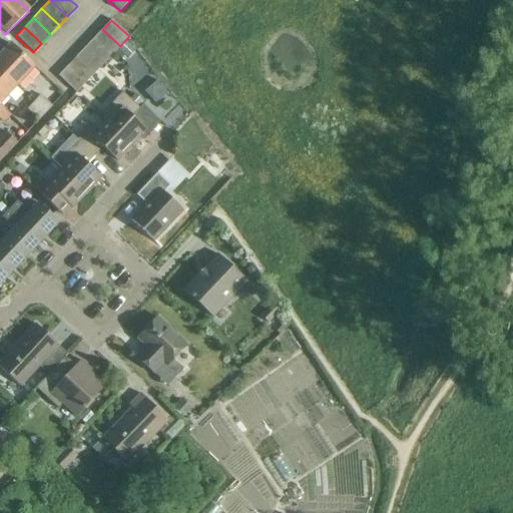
[(120,46),(102,29),(93,38),(111,55),(117,49),(120,46)]
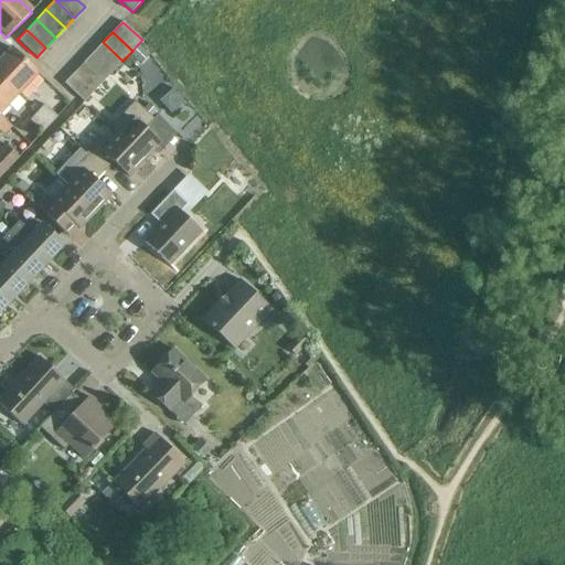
[(103,42),(93,53),(113,71),(123,61),(103,42)]
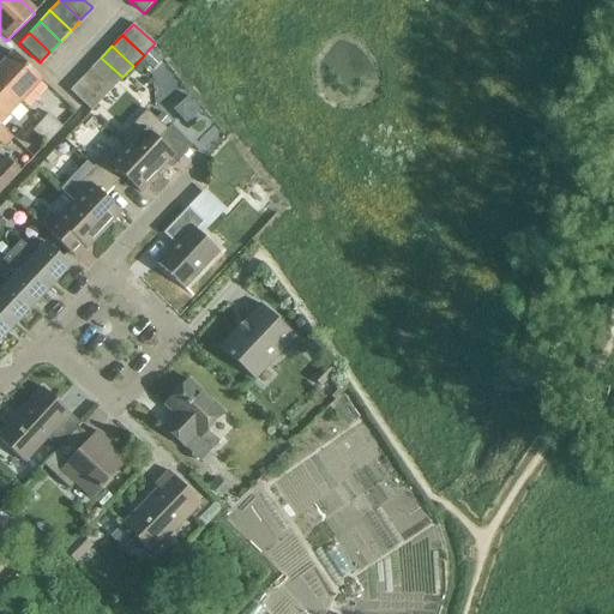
[(144,55),(140,59),(152,70),(161,60),(149,49),(144,55)]
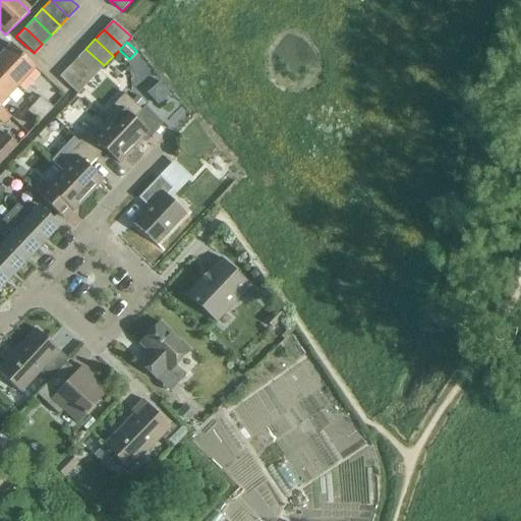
[(10,44),(0,55),(0,71),(16,87),(35,66),(10,44)]
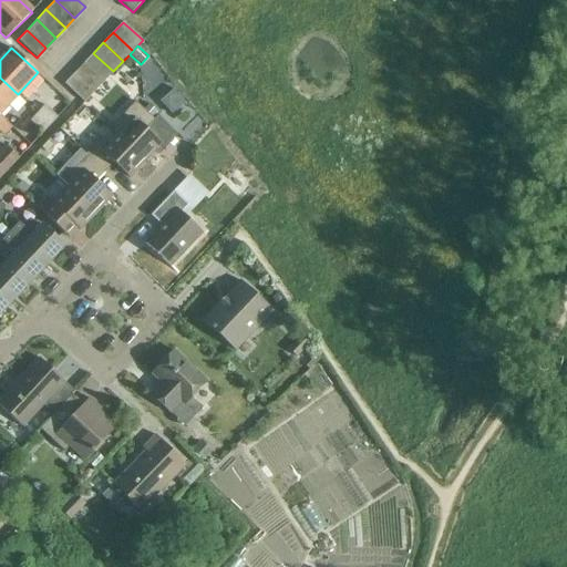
[(93,53),(84,63),(103,81),(113,71),(93,53)]
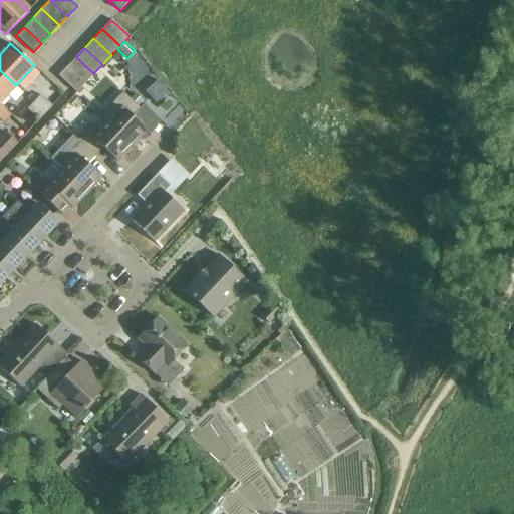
[(76,57),(67,66),(85,83),(93,73),(76,57)]
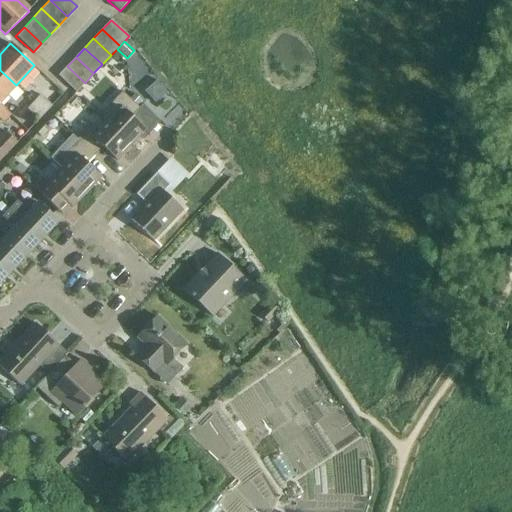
[(85,83),(67,66),(58,75),(76,92),(85,83)]
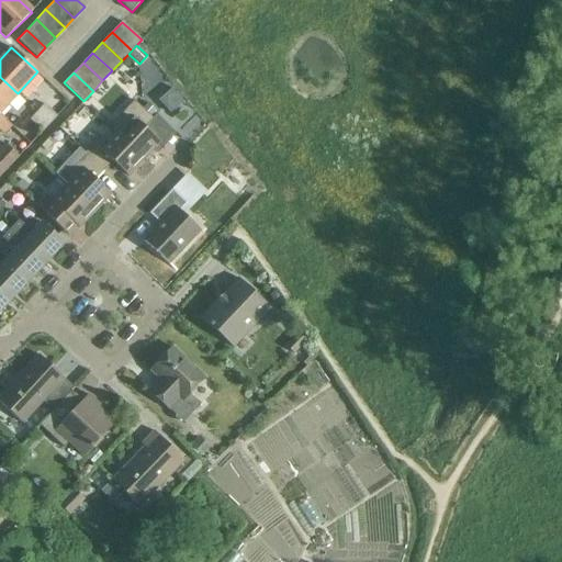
[(0,77),(0,111),(18,93),(0,77)]
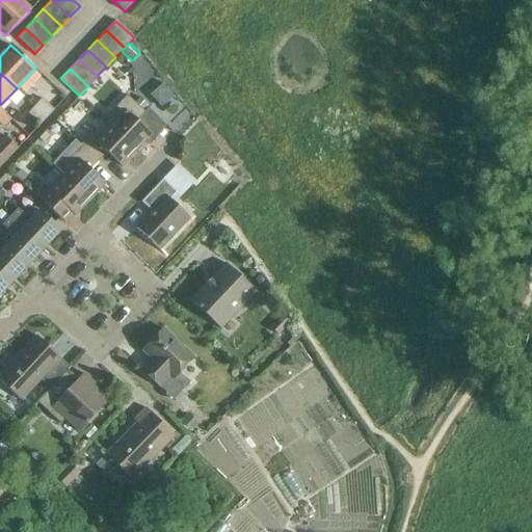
[(126,96),(103,120),(109,126),(135,152),(151,135),(136,122),(144,112),(141,110),(134,103),(126,96)]
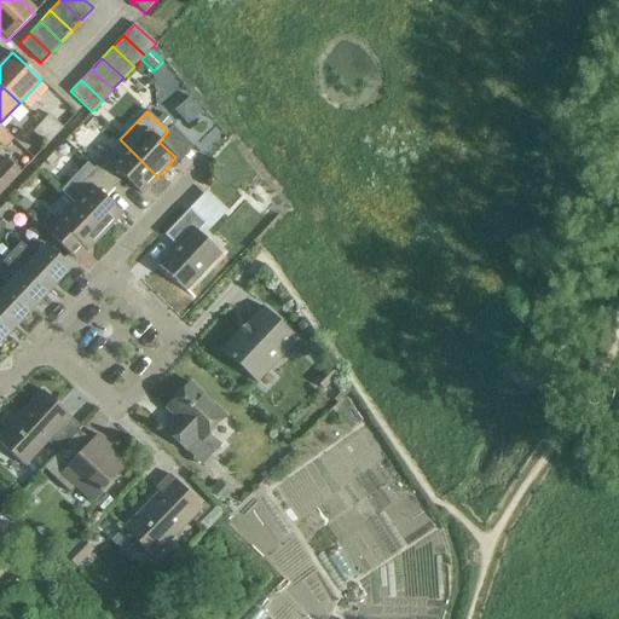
[(162,113),(156,120),(165,128),(171,121),(162,113)]
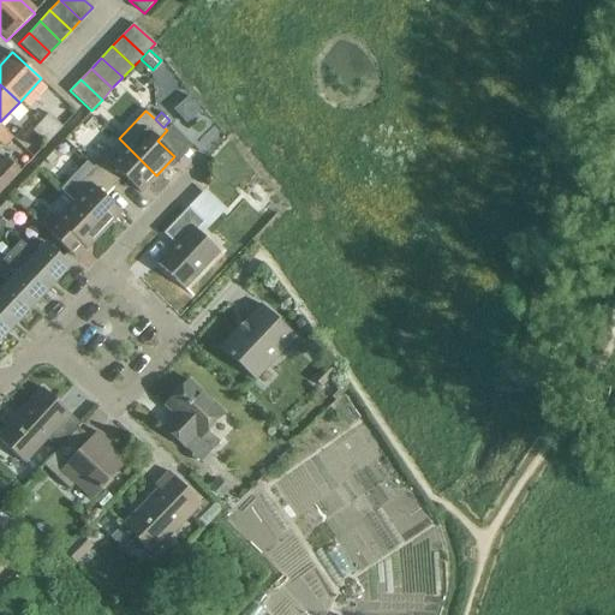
[(47,114),(40,121),(54,135),(61,127),(47,114)]
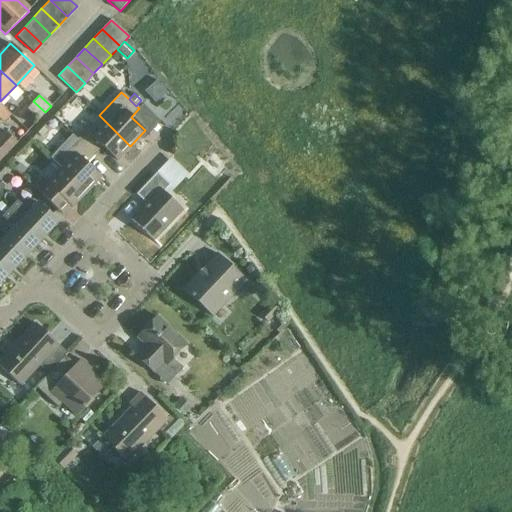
[(45,112),(33,101),(25,109),(37,120),(45,112)]
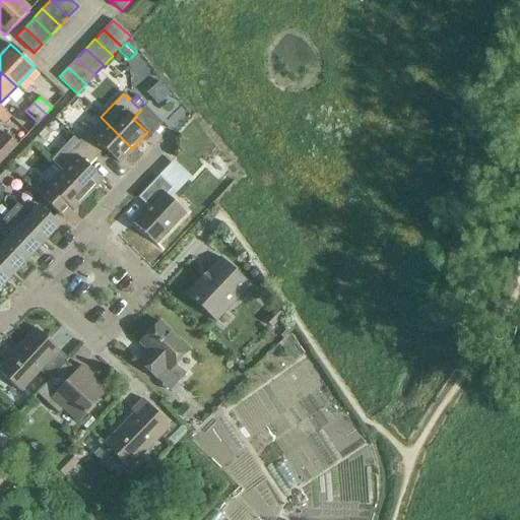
[(0,122),(1,123),(8,116),(0,107),(0,122)]
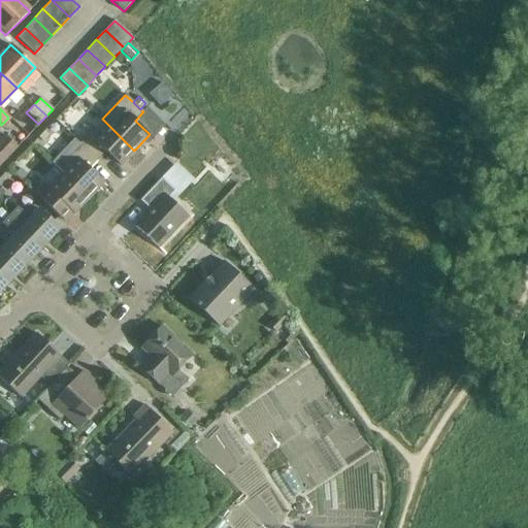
[(94,128),(79,143),(97,161),(105,153),(120,166),(134,151),(108,125),(100,134),(94,128)]
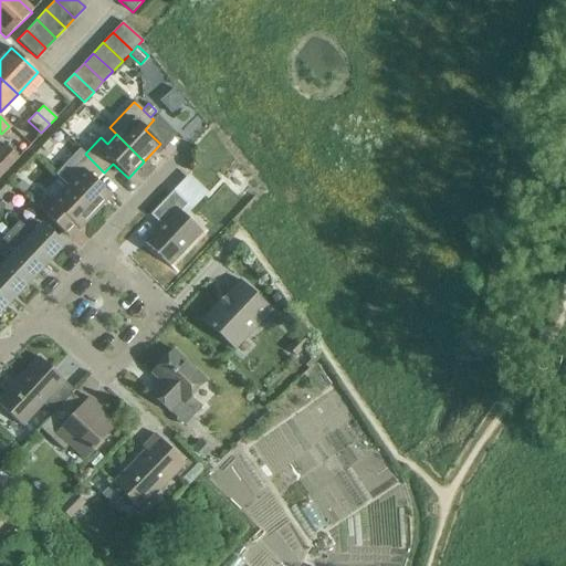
[(0,177),(18,159),(3,146),(0,149),(0,177)]
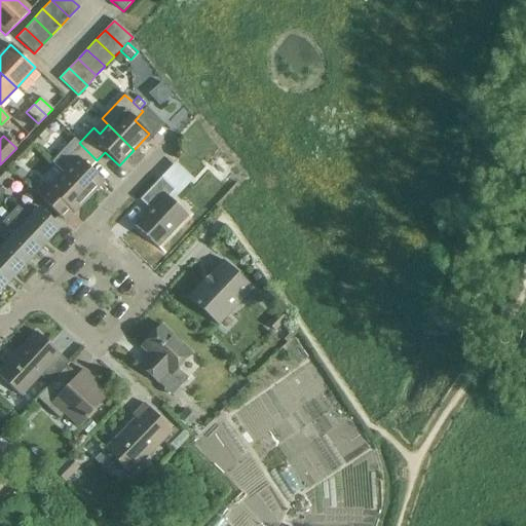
[(71,164),(62,174),(88,198),(103,183),(88,168),(97,160),(79,143),(65,158),(71,164)]
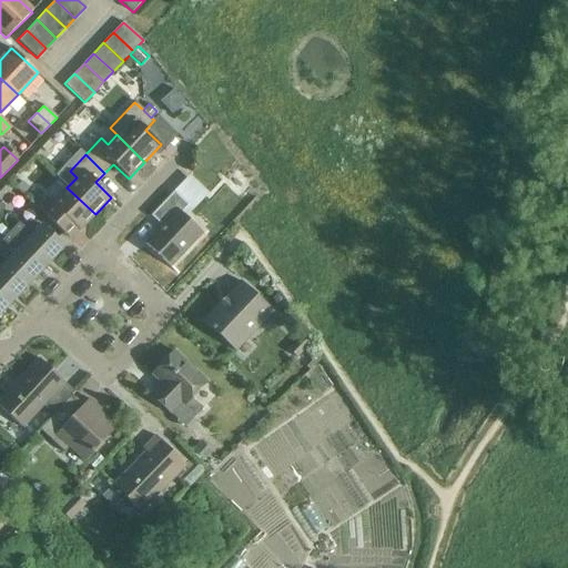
[(21,183),(16,189),(22,195),(28,189),(21,183)]
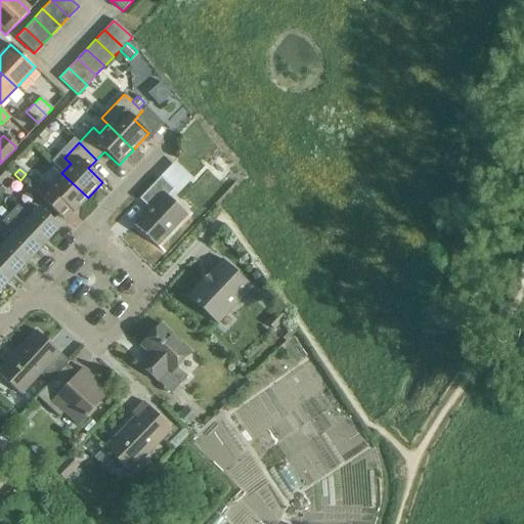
[(88,198),(61,173),(47,188),(41,182),(33,190),(51,208),(62,219),(71,211),(73,213),(88,198)]
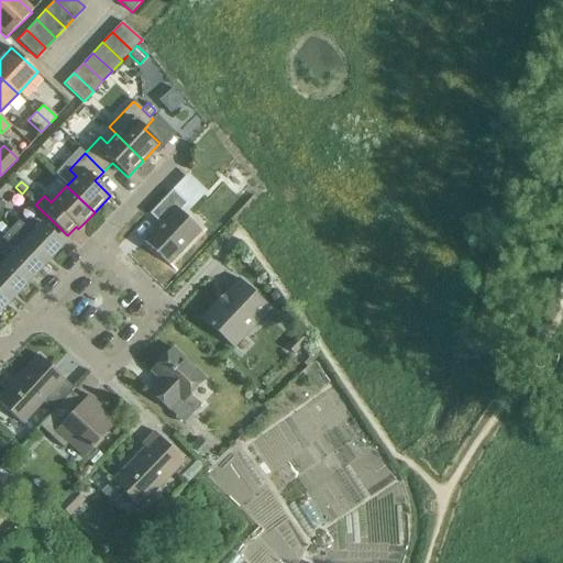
[(172,190),(148,214),(161,224),(144,242),(167,265),(200,231),(179,211),(186,203),(172,190)]
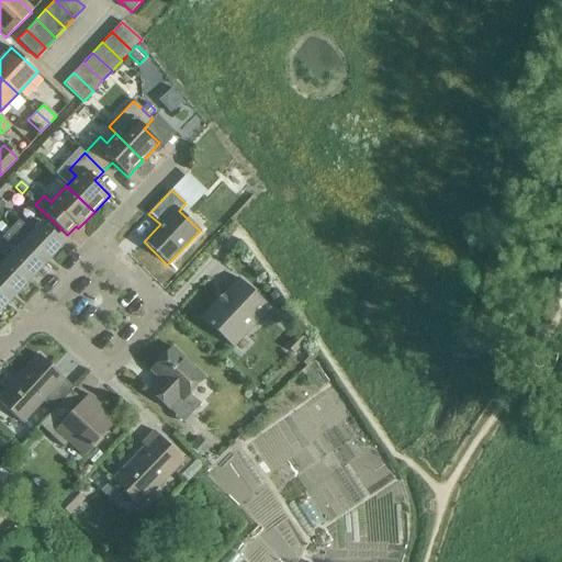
[(19,221),(10,229),(45,263),(64,244),(42,223),(32,233),(19,221)]
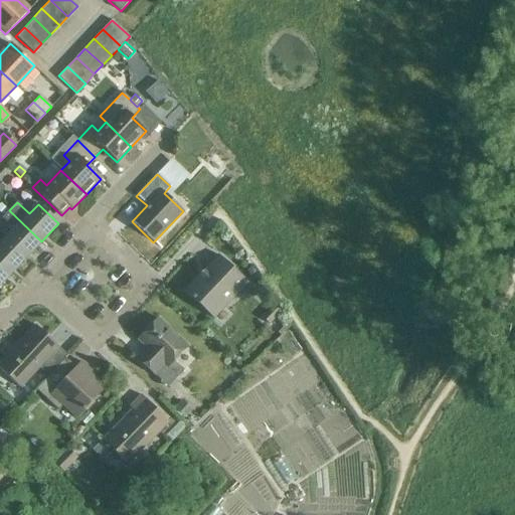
[(41,241),(9,210),(1,218),(14,229),(5,238),(26,258),(41,241)]
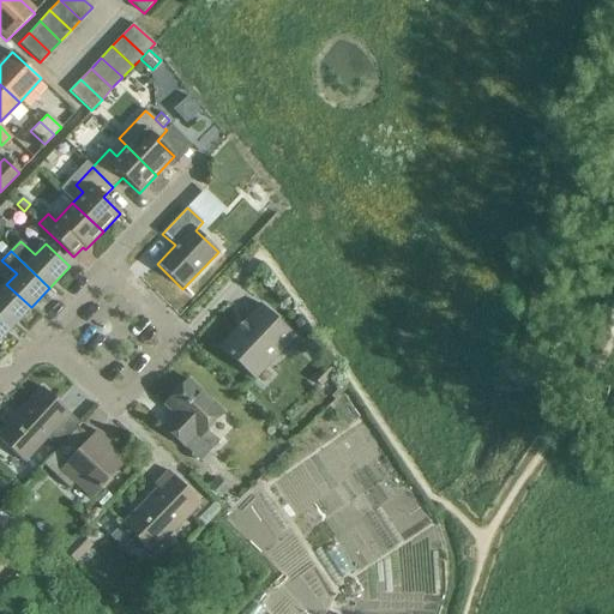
[(31,307),(6,284),(0,290),(0,315),(12,327),(31,307)]
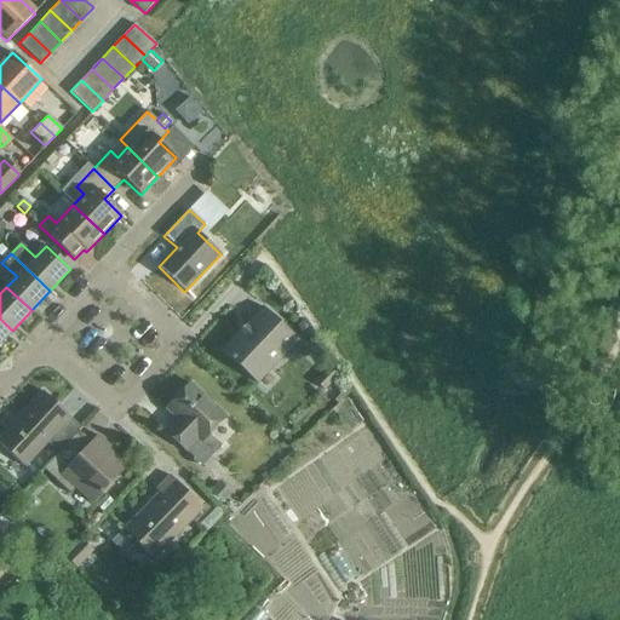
[(257,384),(298,340),(262,308),(220,351),(257,384)]
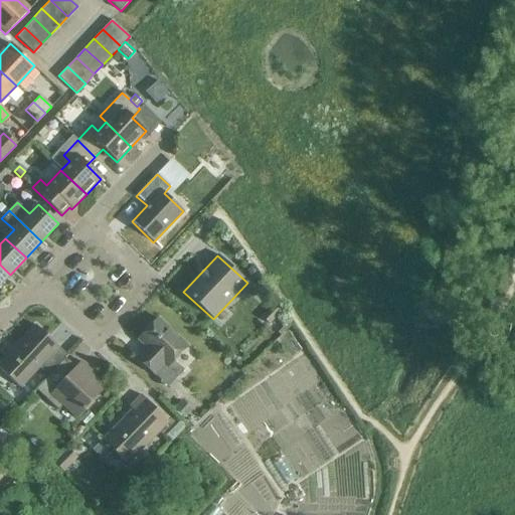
[(0,285),(10,275),(0,265),(0,285)]
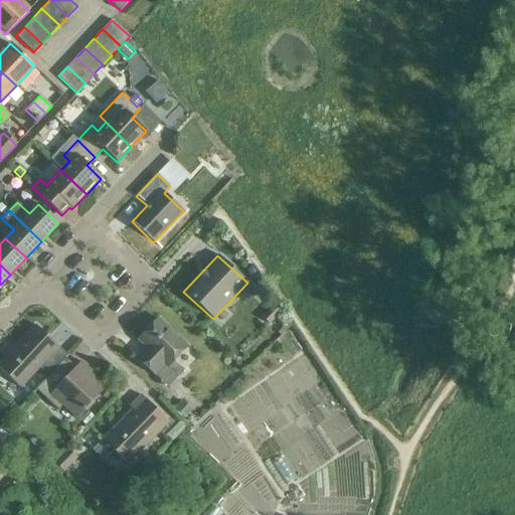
[(269,325),(279,314),(272,307),(261,318),(269,325)]
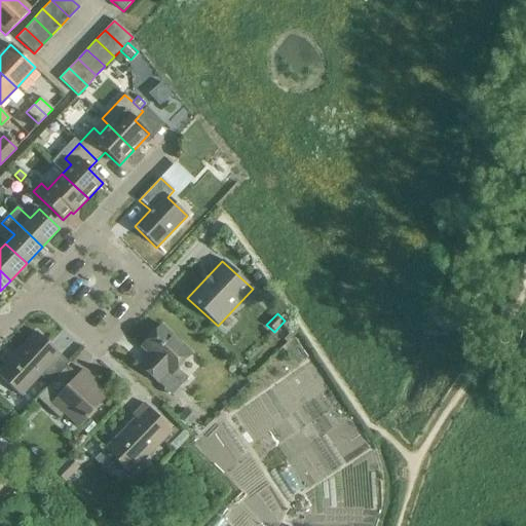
[(177,369),(191,353),(161,326),(141,347),(149,355),(140,367),(171,396),(187,379),(177,369)]
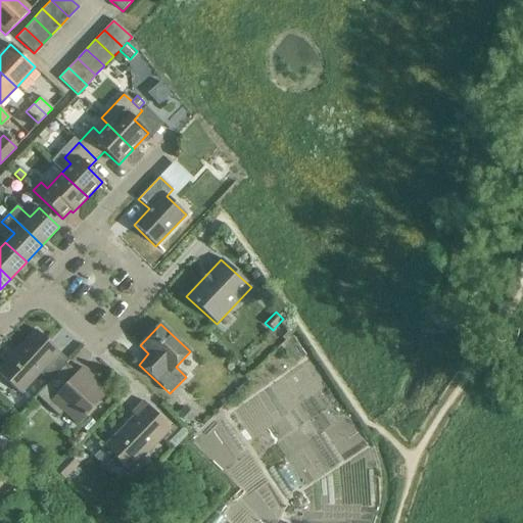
[(50,381),(68,362),(36,331),(0,368),(0,375),(20,394),(41,373),(50,381)]
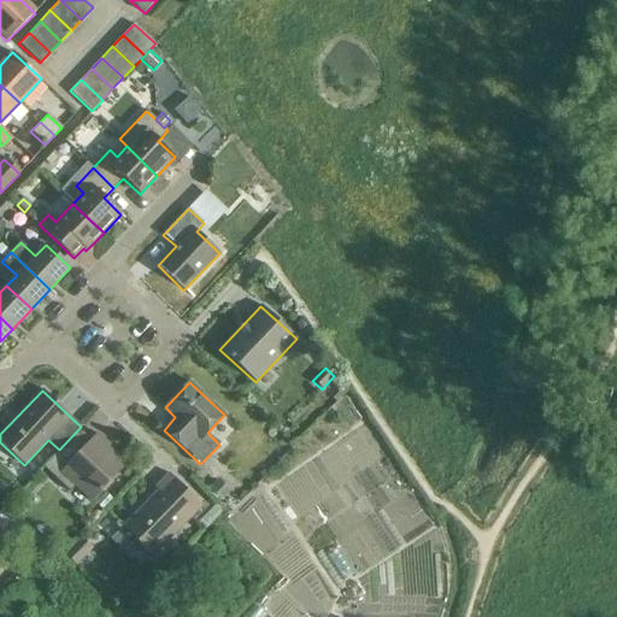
[(81,427),(59,450),(42,468),(69,492),(76,486),(92,500),(123,465),(95,436),(93,440),(81,427)]
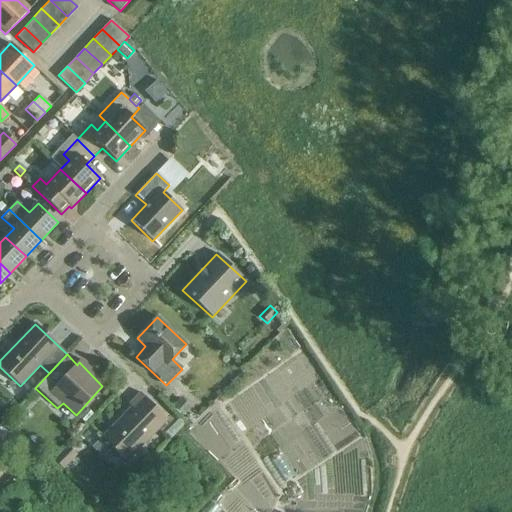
[(126,462),(167,420),(139,393),(128,405),(131,407),(101,438),(126,462)]
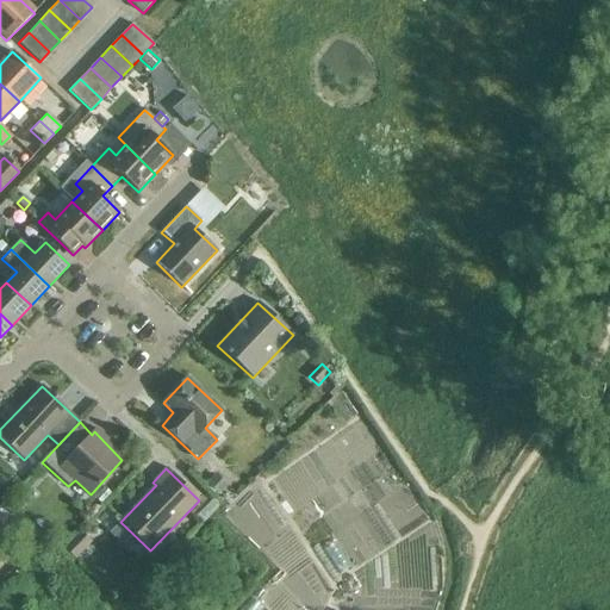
[(215,473),(206,483),(219,495),(228,485),(215,473)]
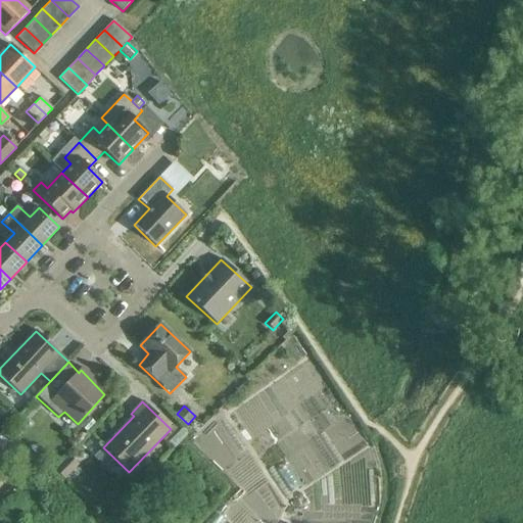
[(0,442),(0,458),(12,470),(20,462),(0,442)]
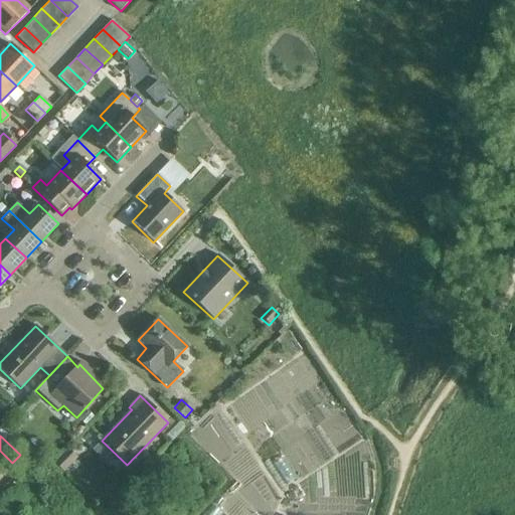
[(77,459),(67,449),(53,463),(63,473),(77,459)]
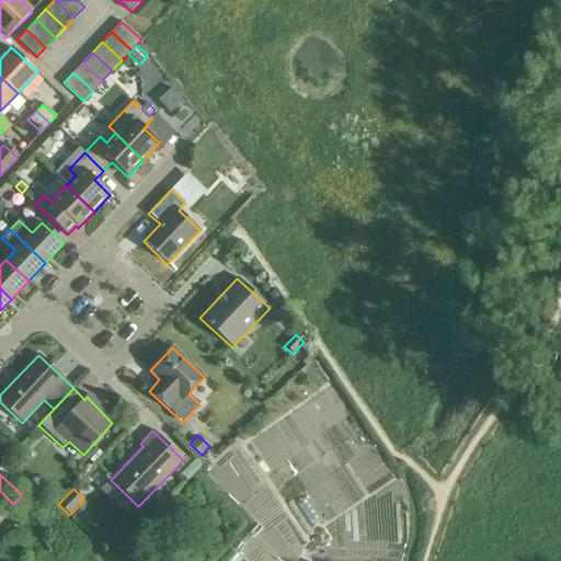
[(307,500),(297,506),(311,528),(321,522),(307,500)]
